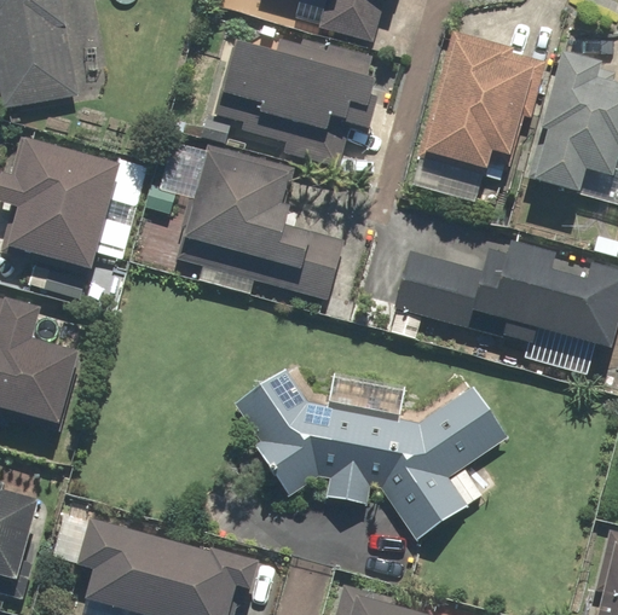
[(76,93),(61,0),(0,0),(0,82),(4,105),(76,93)]
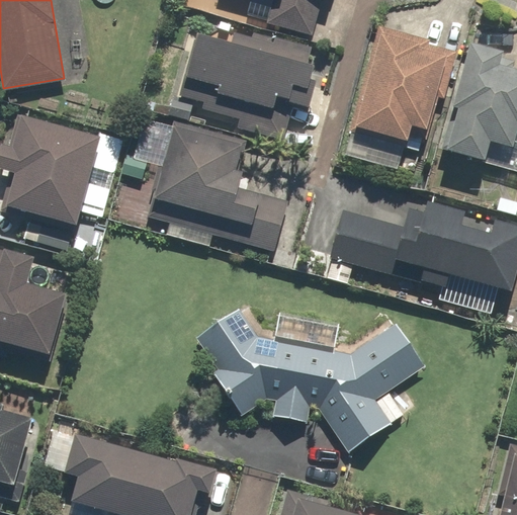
[(85,0),(86,2),(88,5),(91,7),(93,9),(96,10),(99,11),(103,11),(106,10),(109,9),(112,8),(115,6),(117,4),(119,1),(119,0),(85,0)]
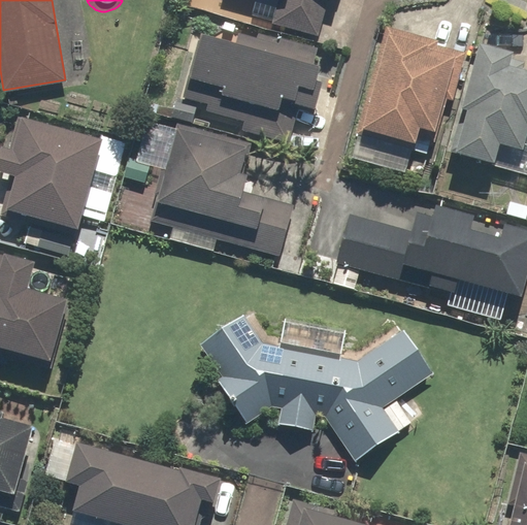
[(275,0),(270,22),(320,35),(328,0),(275,0)]
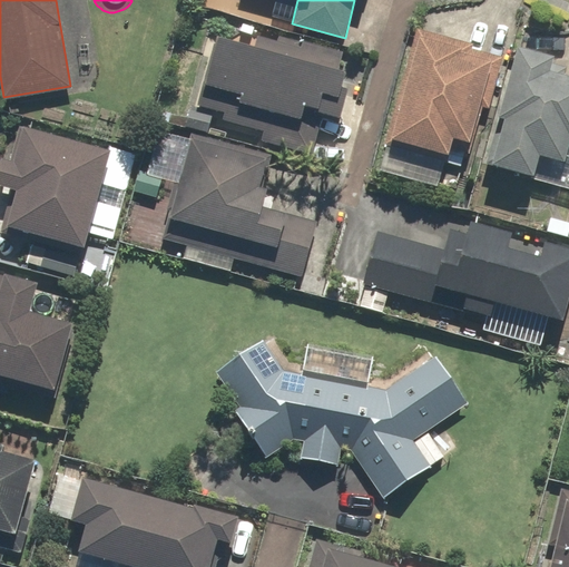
[(378,168),(438,185),(450,138),(470,144),(480,106),(489,108),(502,58),(469,49),(471,41),(417,27),(378,168)]
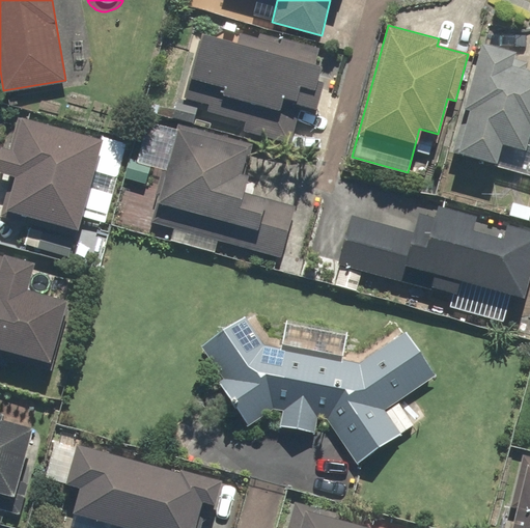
[(234,46),(203,36),(187,96),(206,103),(204,110),(244,121),(242,131),(289,144),(300,107),(316,111),(321,95),(313,93),(322,67),(314,65),(319,48),(262,32),(258,44),(236,37),(234,46)]
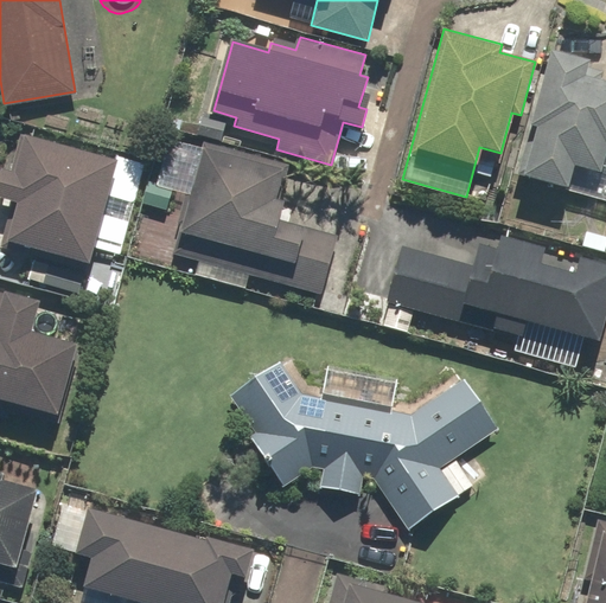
[(588,61),(552,50),(516,172),(568,187),(575,164),(600,171),(605,149),(605,81),(585,75),(588,61)]
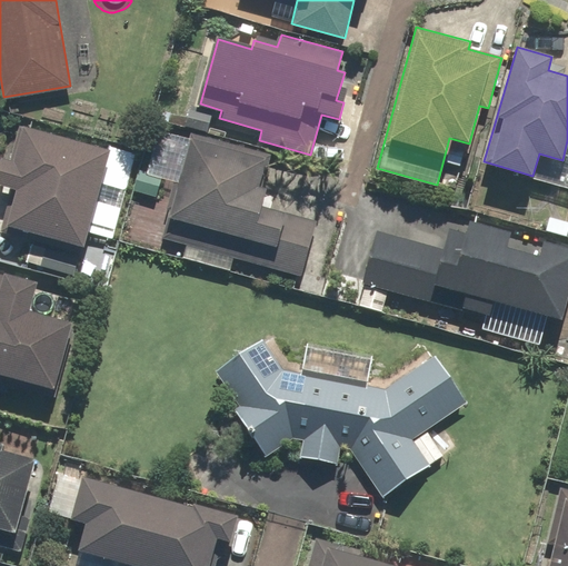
[(109,150),(21,127),(11,161),(1,159),(0,162),(0,184),(12,187),(1,226),(83,248),(109,150)]
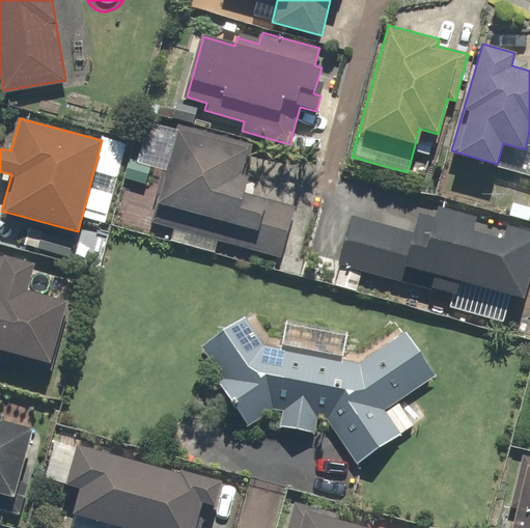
[(120,181),(144,187),(155,190),(154,196),(159,198),(152,219),(174,225),(170,239),(214,251),(218,238),(280,256),(287,229),(300,233),(305,217),(293,214),(295,206),(245,192),(249,176),(241,174),(250,142),(188,124),(186,132),(151,122),(140,158),(129,155),(120,181)]
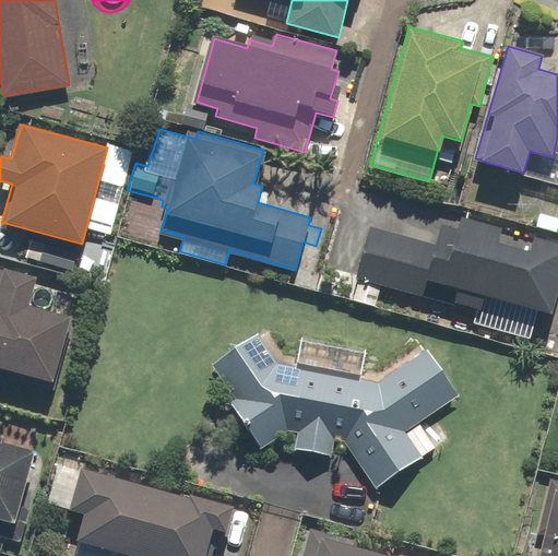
[(557,165),(547,163),(542,189),(557,192),(557,165)]
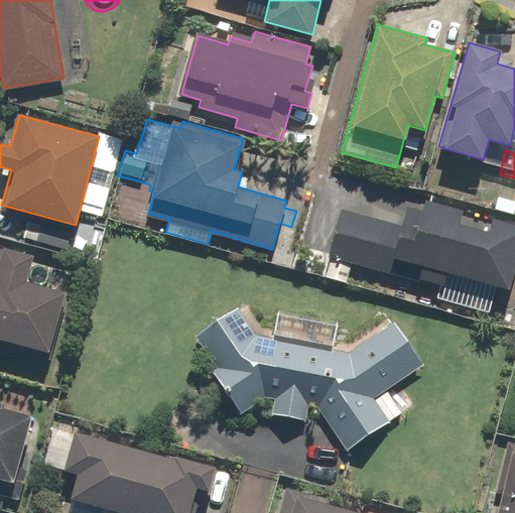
[(343,208),(330,255),(444,286),(447,274),(509,291),(514,269),(514,224),(488,217),(484,231),(459,224),(463,210),(426,200),(424,209),(410,206),(405,225),(343,208)]
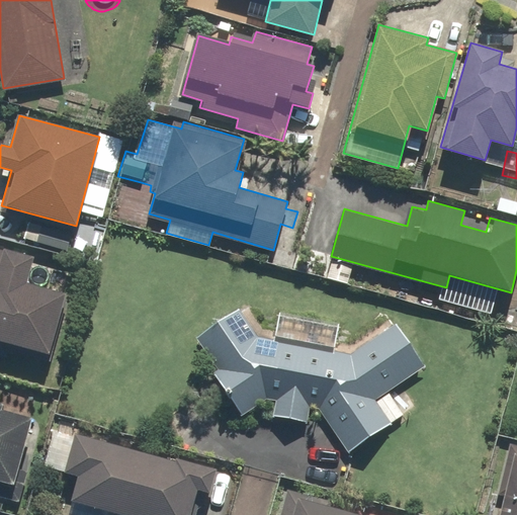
[(72,233),(25,220),(20,238),(67,251),(72,233)]
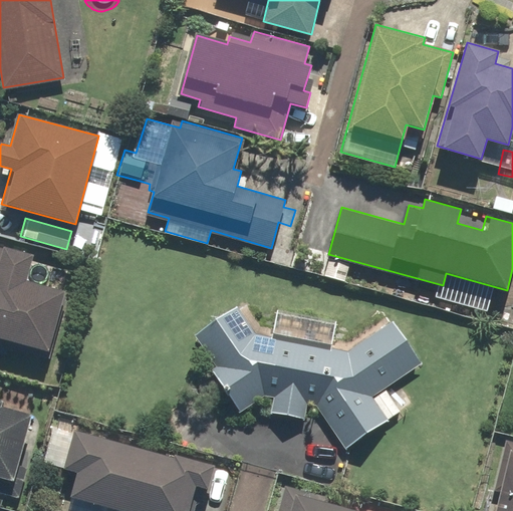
[(49,352),(64,291),(26,282),(31,260),(0,252),(0,350),(7,353),(10,342),(49,352)]
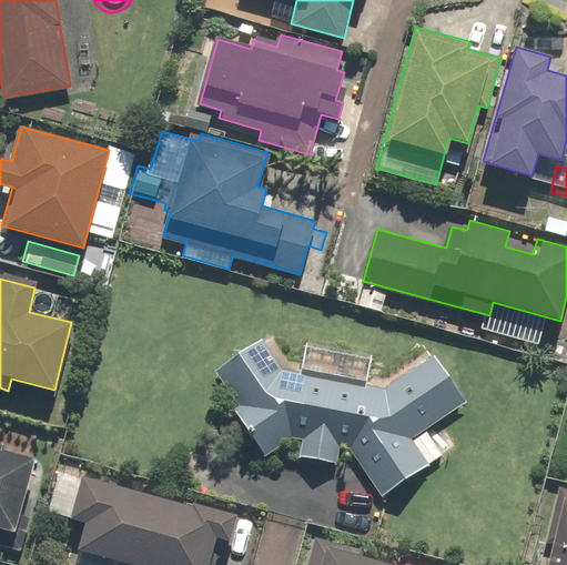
[(545,322),(509,312),(502,338),(537,347),(545,322)]
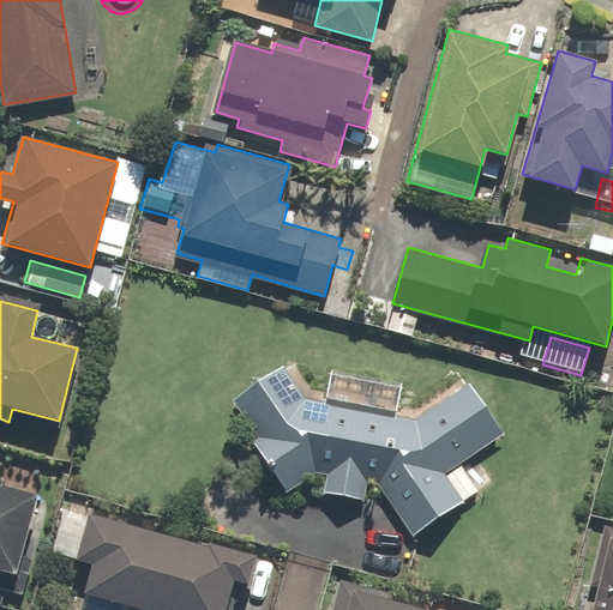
[(504,432),(468,381),(414,420),(395,416),(401,382),(329,369),(323,403),(308,400),(282,364),(234,400),(264,441),(256,447),(288,490),(314,471),(325,473),(323,493),(364,499),(367,479),(379,482),(416,533),(478,489),(460,463),(504,432)]
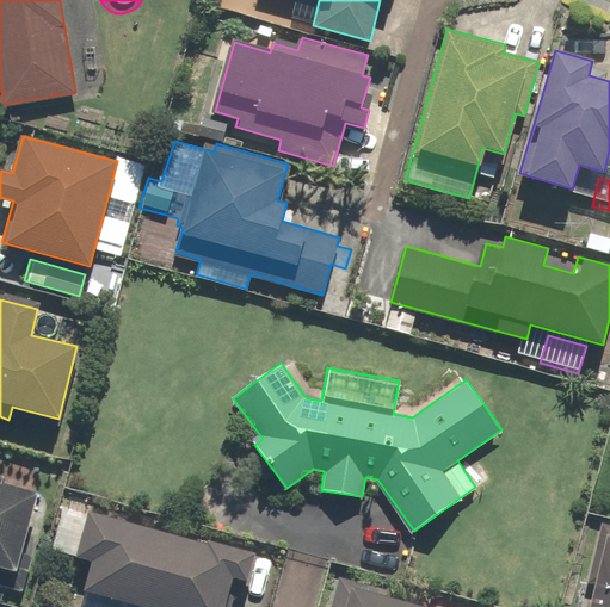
[(0,583),(22,590),(43,508),(36,506),(39,495),(0,484),(2,475),(0,474),(0,583)]
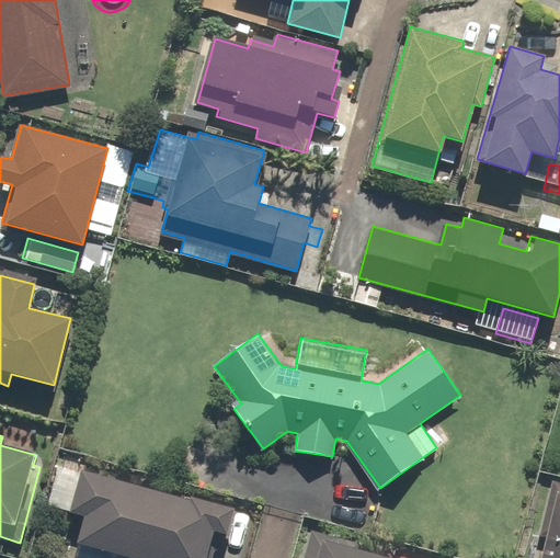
[(194,497),(193,502),(58,464),(47,503),(84,514),(77,543),(129,557),(206,557),(215,532),(227,536),(235,508),(194,497)]
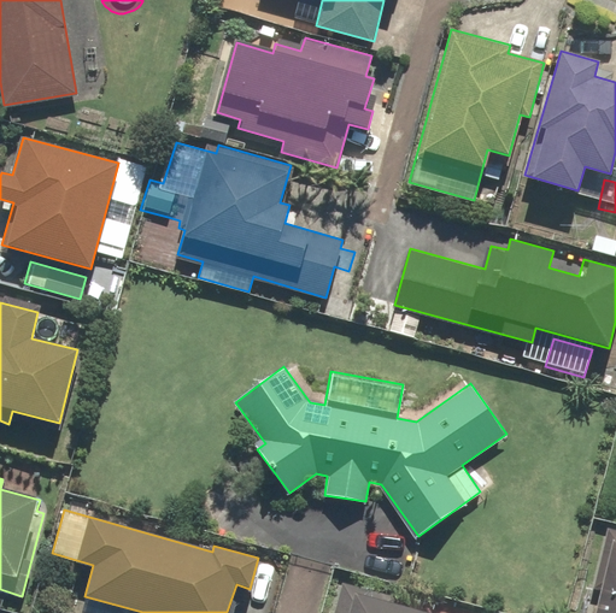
[(615,612),(615,529),(606,526),(593,582),(600,584),(593,612),(615,612)]
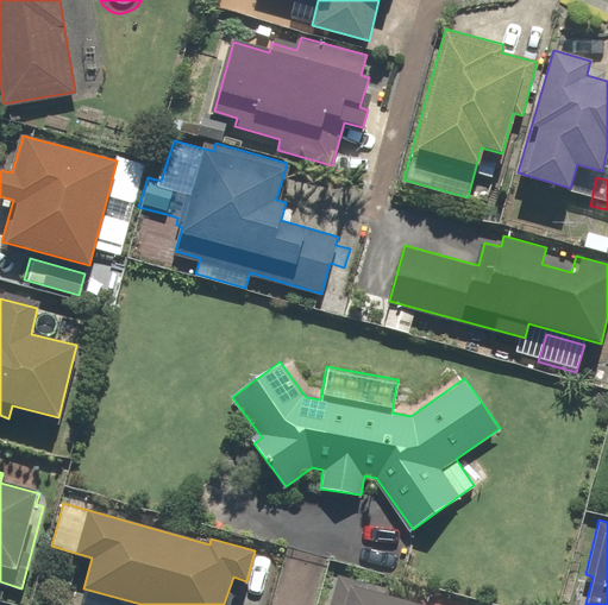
[(425,604),(389,596),(392,583),(336,568),(326,604),(425,604)]
